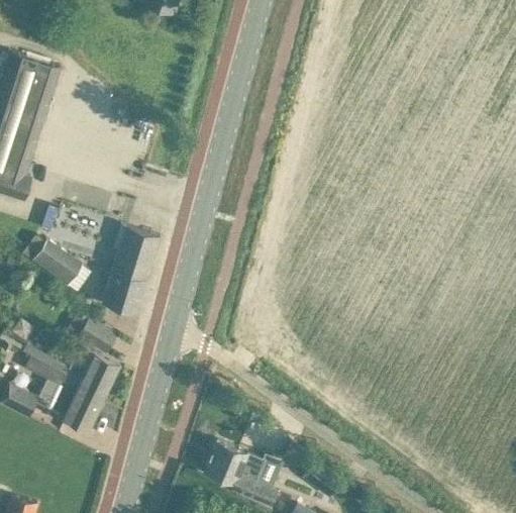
[(143,0),(143,2),(174,13),(178,0),(143,0)]
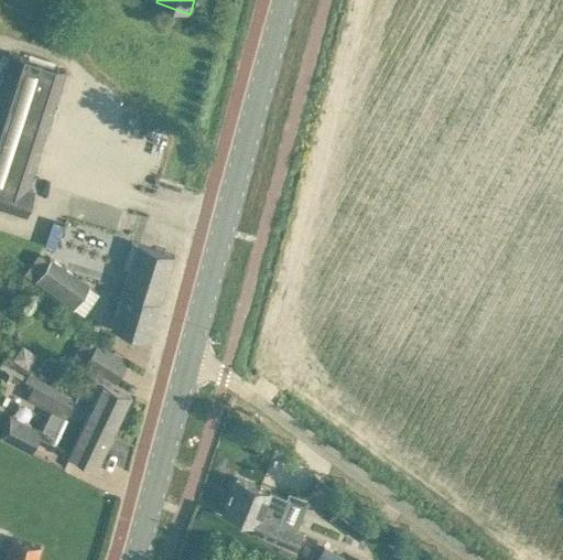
[(0,210),(26,218),(34,194),(29,192),(66,74),(14,57),(0,99),(0,210)]
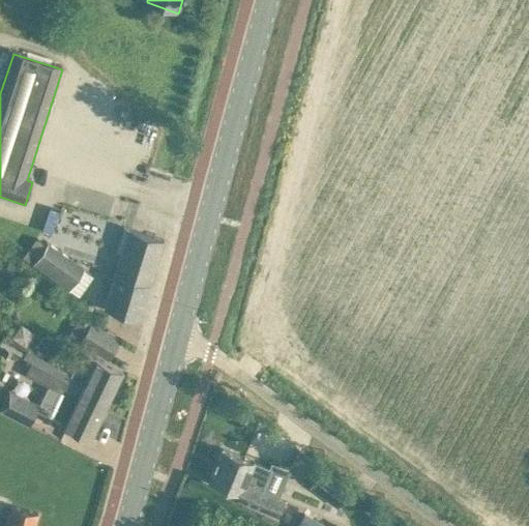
[(141,322),(165,242),(129,232),(105,311),(121,316),(121,317),(125,319),(125,317),(141,322)]
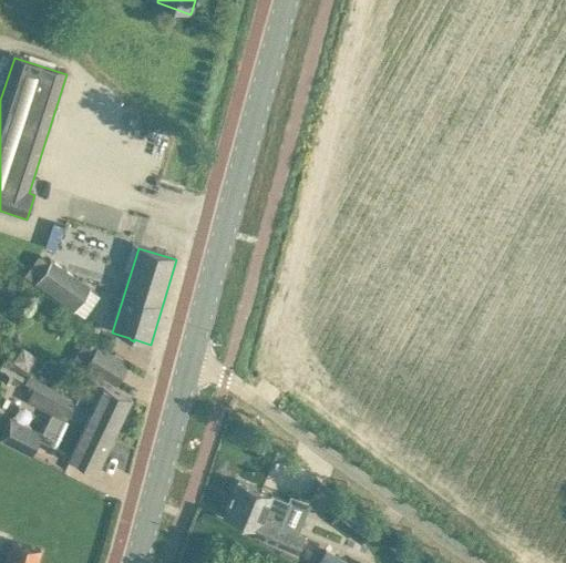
[(53,264),(38,286),(74,311),(90,290),(53,264)]
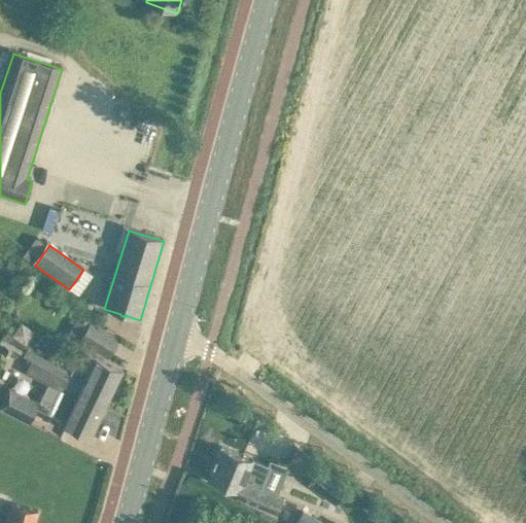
[(79,343),(109,360),(119,341),(90,323),(79,343)]
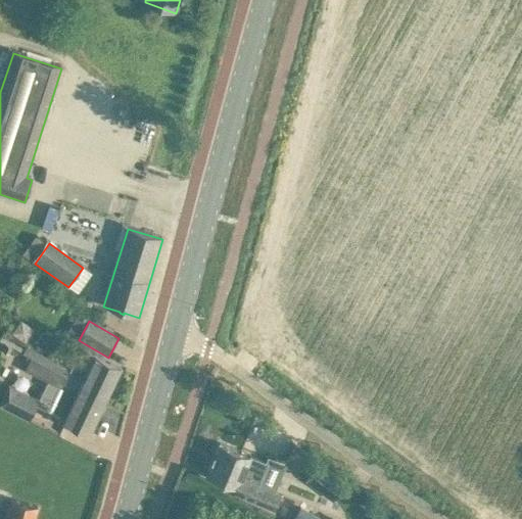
[(82,354),(73,374),(35,354),(32,360),(34,361),(68,380),(65,387),(105,407),(123,370),(96,358),(95,360),(82,354)]
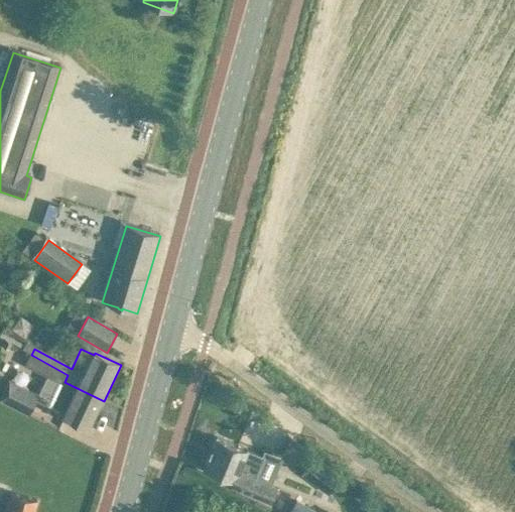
[(90,431),(94,422),(104,401),(65,382),(68,375),(33,356),(27,368),(63,386),(49,412),(61,418),(90,431)]
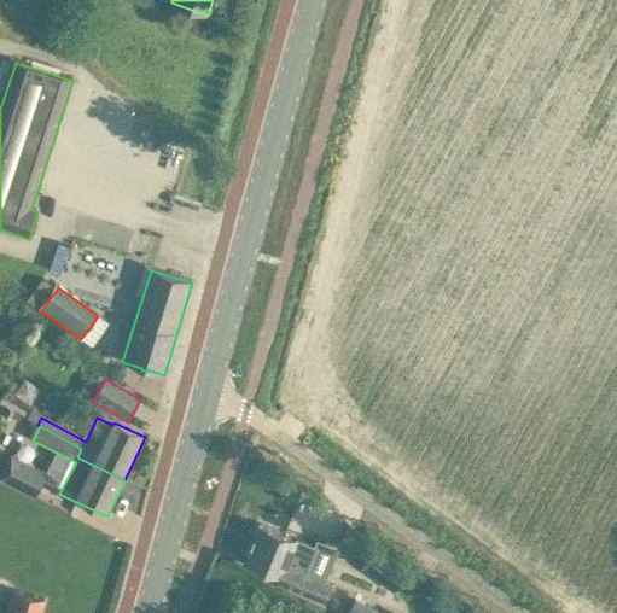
[(36,497),(47,476),(12,457),(1,479),(36,497)]
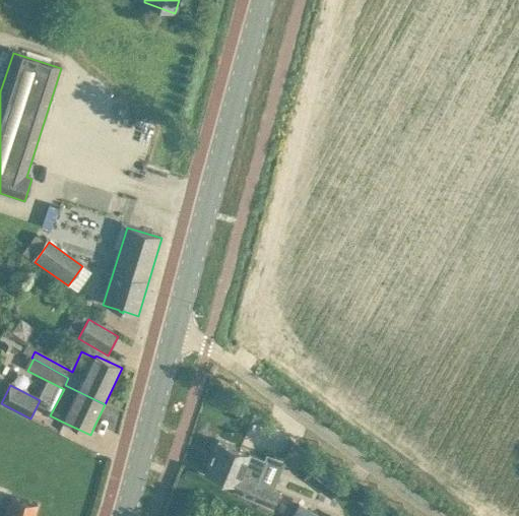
[(250,456),(219,443),(206,475),(236,488),(234,493),(273,509),(279,495),(257,485),(266,463),(250,456)]
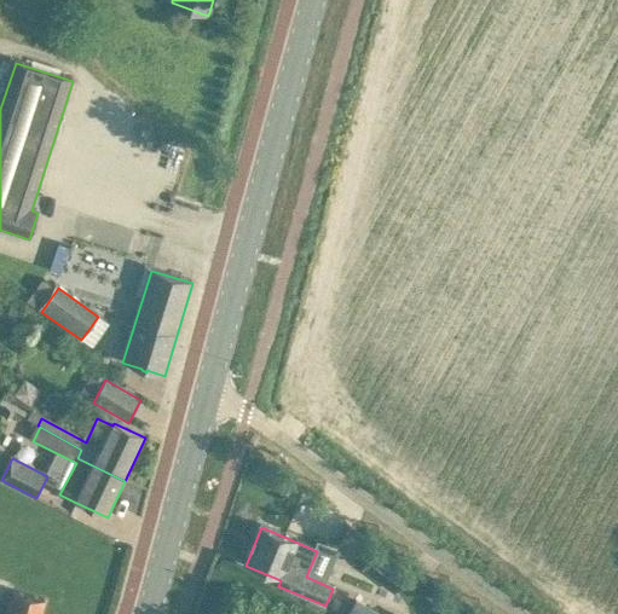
[(410,574),(379,551),(364,572),(396,595),(410,574)]
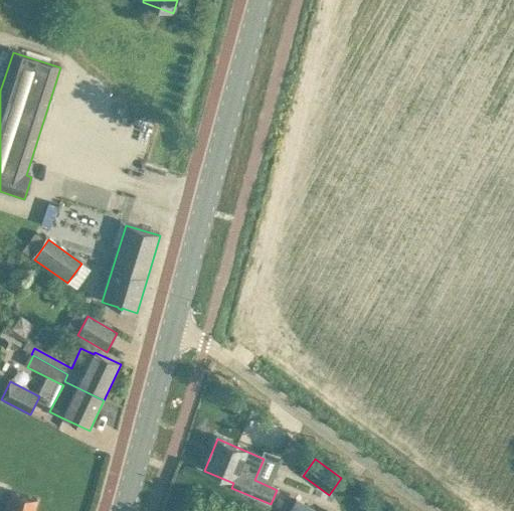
[(359,491),(355,498),(365,505),(369,498),(359,491)]
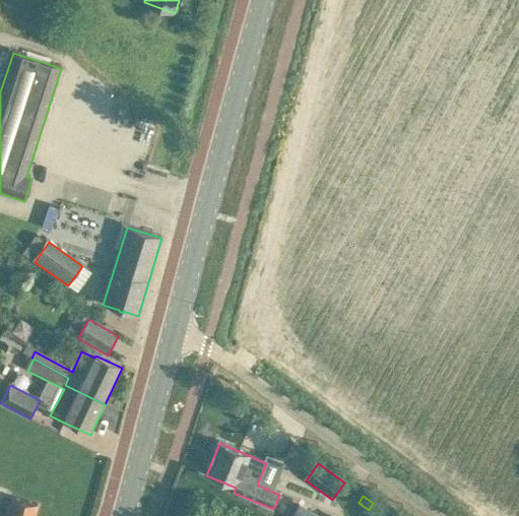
[(36,515),(39,506),(12,499),(7,515),(36,515)]
